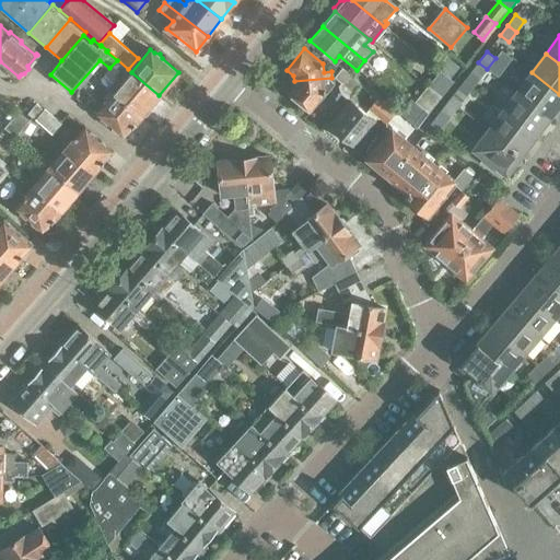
[(439,71),(441,72),(451,80),(461,67),(448,58),(439,71)]
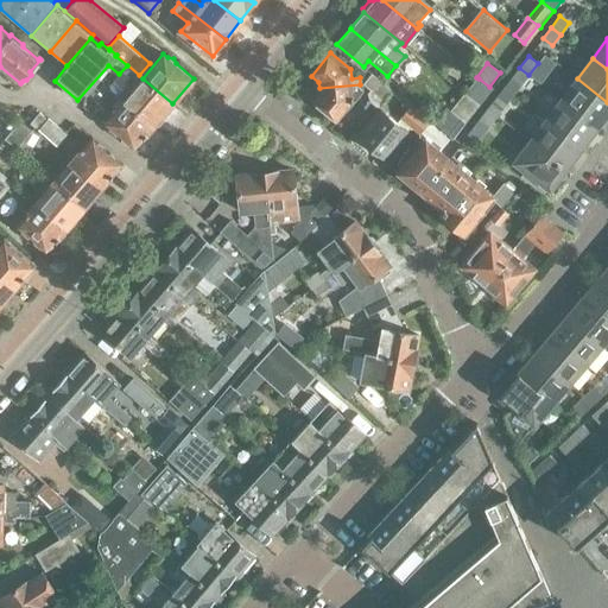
[(519,68),(511,78),(520,86),(529,75),(519,68)]
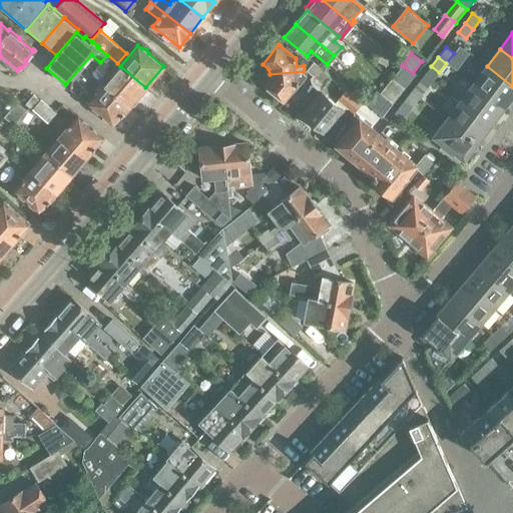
[(145,87),(120,66),(111,58),(108,62),(110,64),(107,68),(109,70),(100,80),(104,84),(129,105),(145,87)]
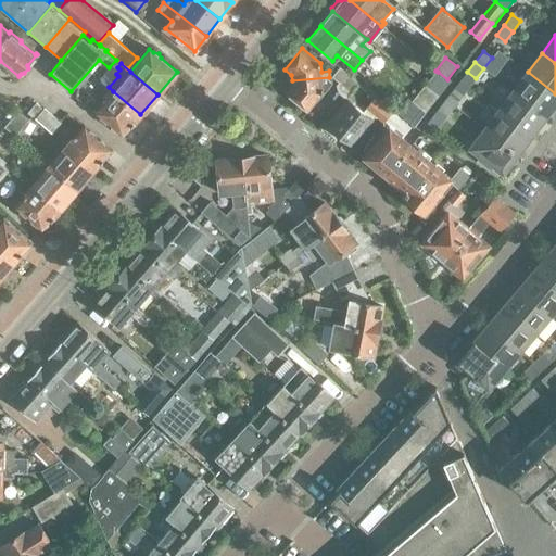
[(343,85),(350,77),(338,67),(331,76),(339,81),(343,85)]
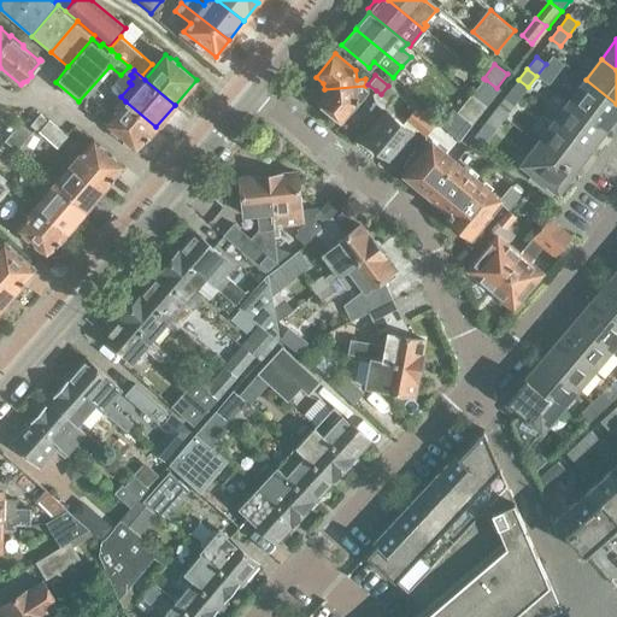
[(497,88),(486,80),(472,94),(471,97),(485,107),(499,90),(497,88)]
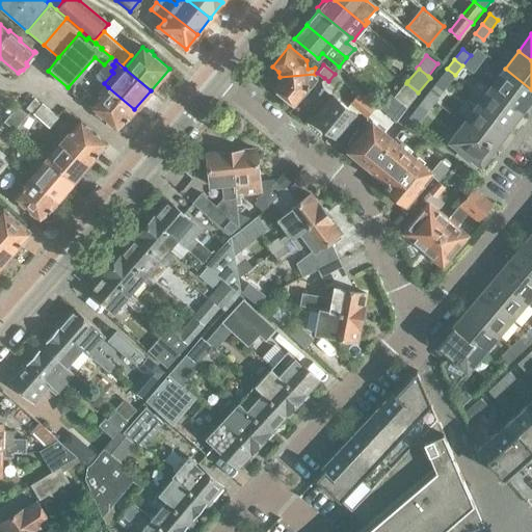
[(531,89),(505,69),(491,87),(523,110),(531,98),(531,89)]
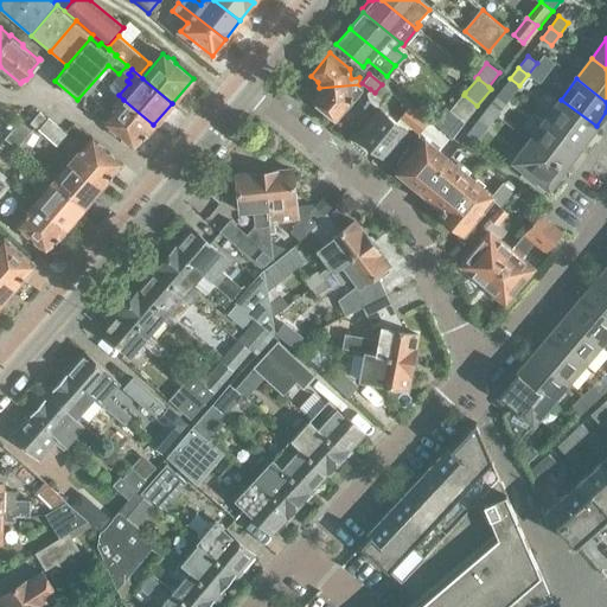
[(103,82),(93,94),(101,101),(112,89),(103,82)]
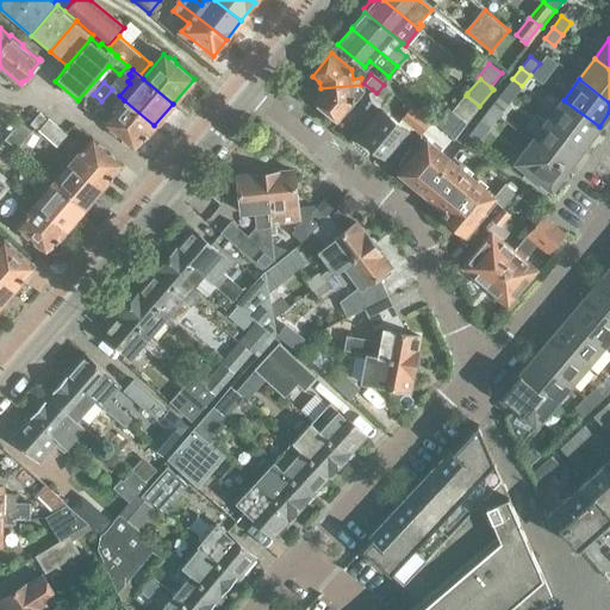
[(361,85),(321,88),(321,93),(315,101),(338,120),(362,91),(361,85)]
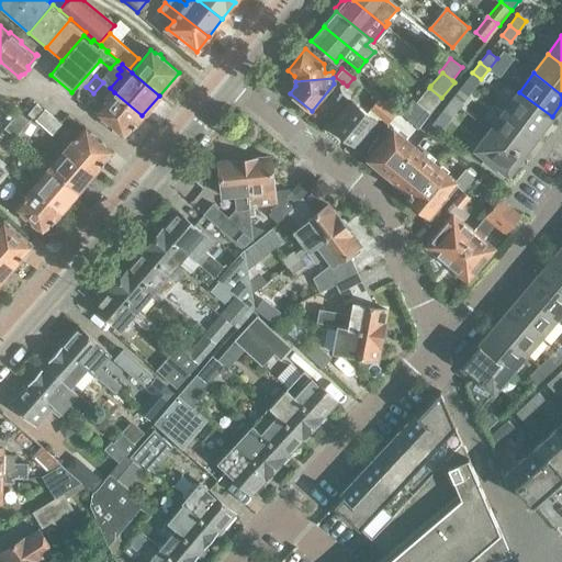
[(349,99),(355,92),(361,85),(353,78),(347,86),(343,82),(340,86),(341,92),(349,99)]
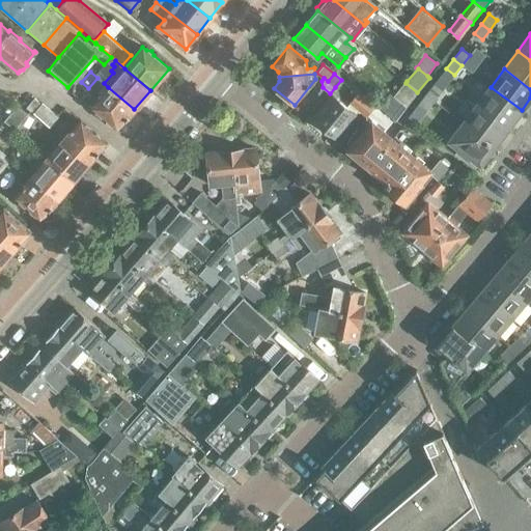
[(417,93),(406,84),(398,93),(410,103),(417,93)]
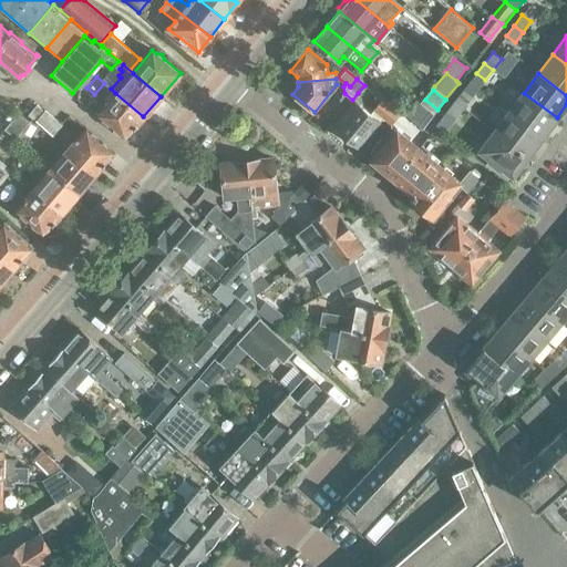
[(455,101),(464,107),(472,96),(463,90),(455,101)]
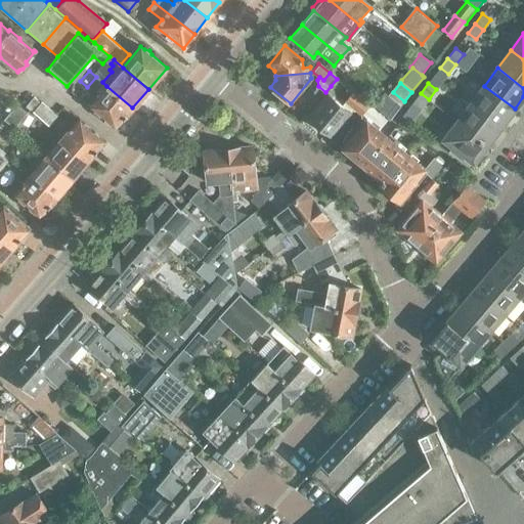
[(132,107),(106,86),(90,105),(115,127),(123,118),(124,118),(132,107)]
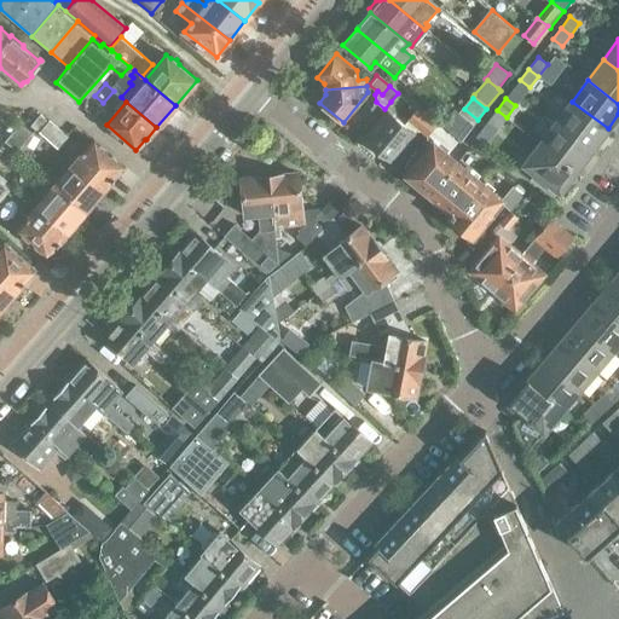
[(572,102),(556,122),(593,149),(608,128),(572,102)]
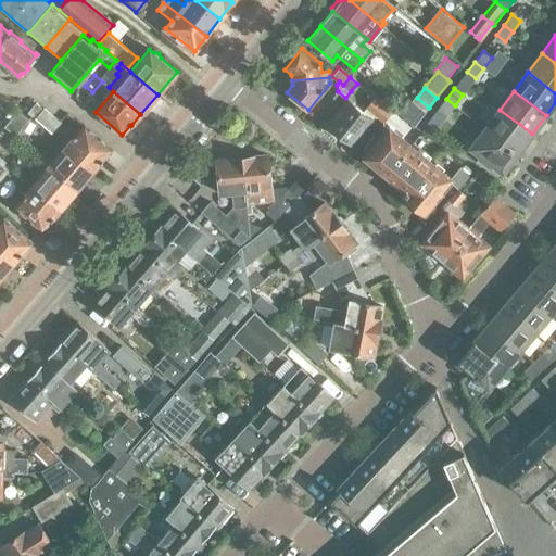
[(384,123),(391,114),(393,113),(375,98),(366,109),(373,114),(384,123)]
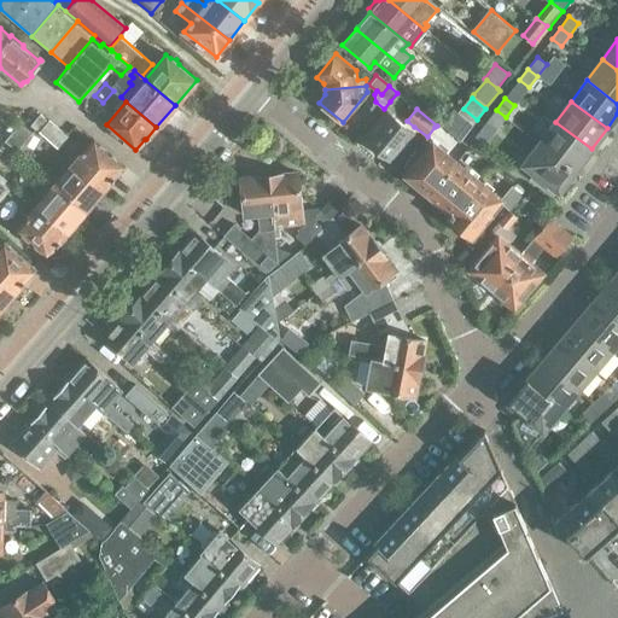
[(473,124),(460,114),(455,110),(442,126),(461,140),(473,124)]
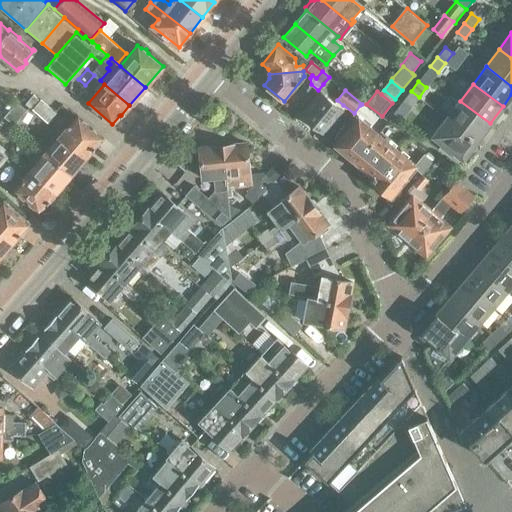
[(411,91),(403,100),(411,106),(419,97),(411,91)]
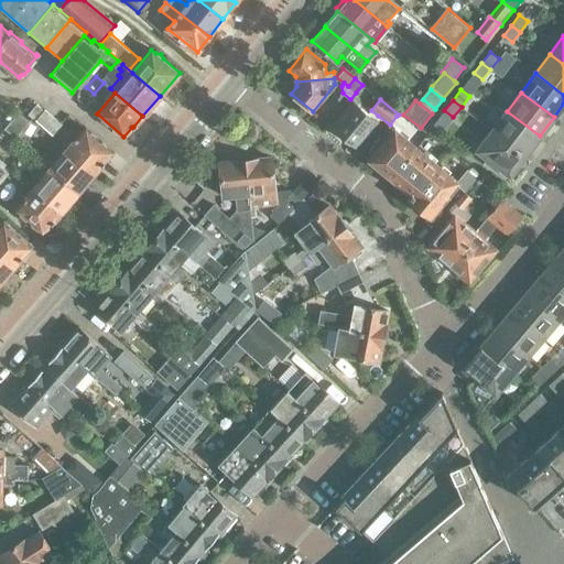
[(333,127),(332,128),(356,148),(357,147),(356,145),(365,134),(366,136),(377,121),(355,102),(334,127),(333,127)]
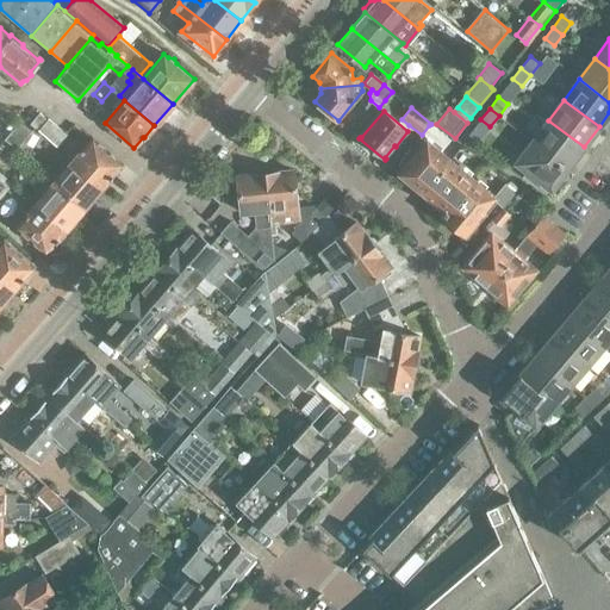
[(29,123),(31,125),(56,145),(66,134),(47,118),(45,119),(38,112),(29,123)]
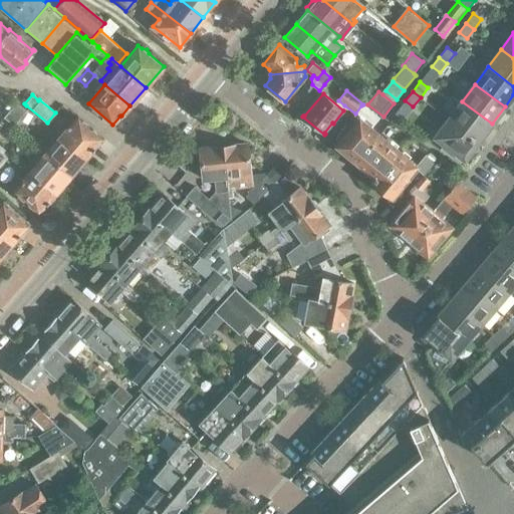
[(17,101),(13,105),(4,116),(14,125),(27,109),(17,101)]
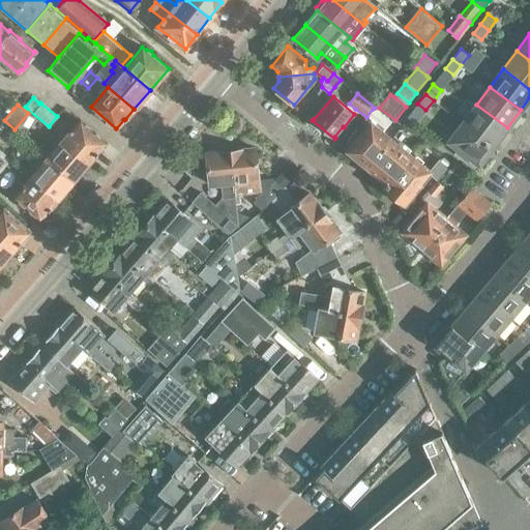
[(494,146),(507,127),(476,105),(463,122),(494,146)]
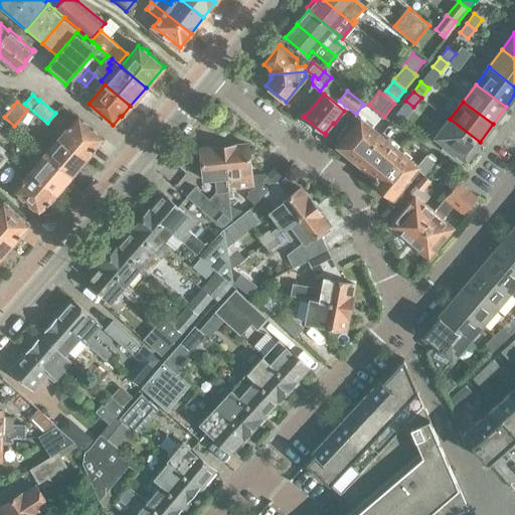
[(78,117),(62,135),(88,157),(96,147),(103,138),(78,117)]
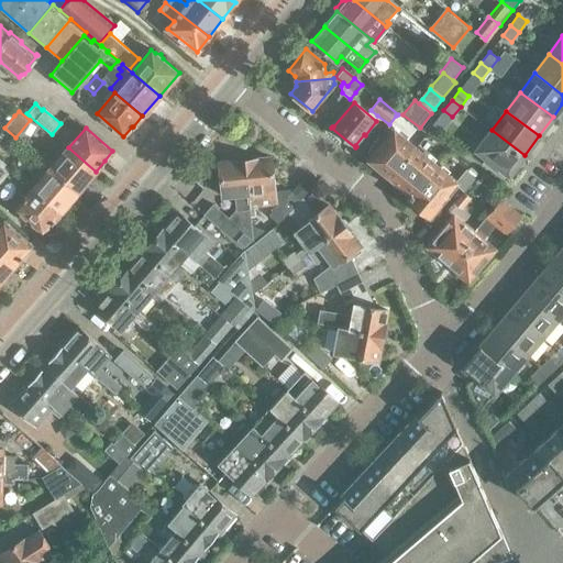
[(374,154),(370,159),(393,178),(416,150),(394,131),(393,132),(388,128),(368,151),(374,154)]
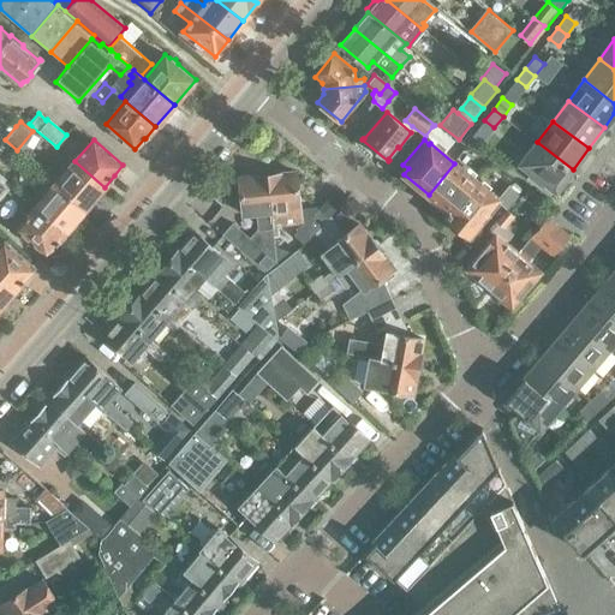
[(537,142),(520,163),(556,191),(573,169),(537,142)]
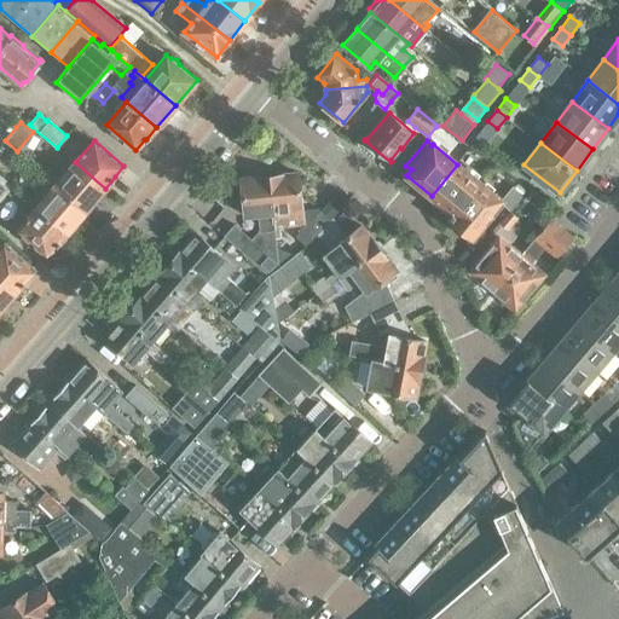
[(86,210),(105,189),(75,162),(56,185),(86,210)]
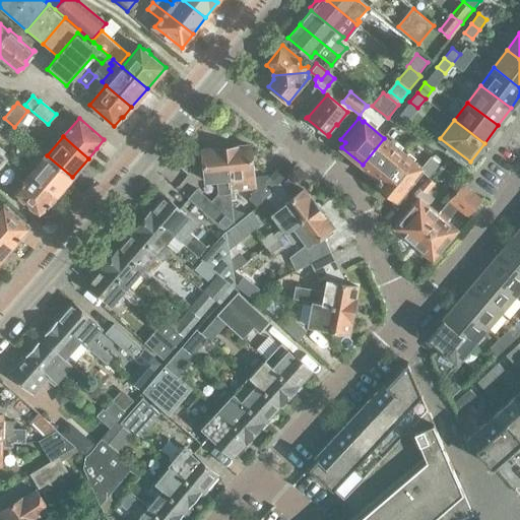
[(403,153),(384,138),(363,165),(379,178),(377,180),(379,181),(377,184),(377,185),(403,153)]
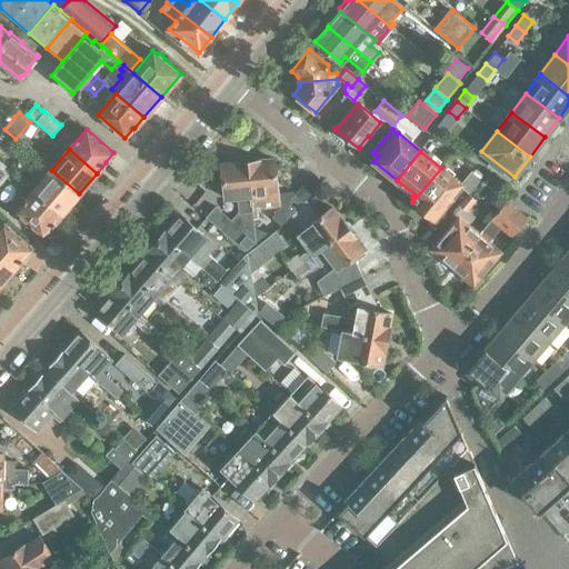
[(295,191),(277,192),(273,159),(248,161),(251,209),(276,206),(277,211),(272,217),(280,226),(306,201),(297,192),(296,192),(295,191)]
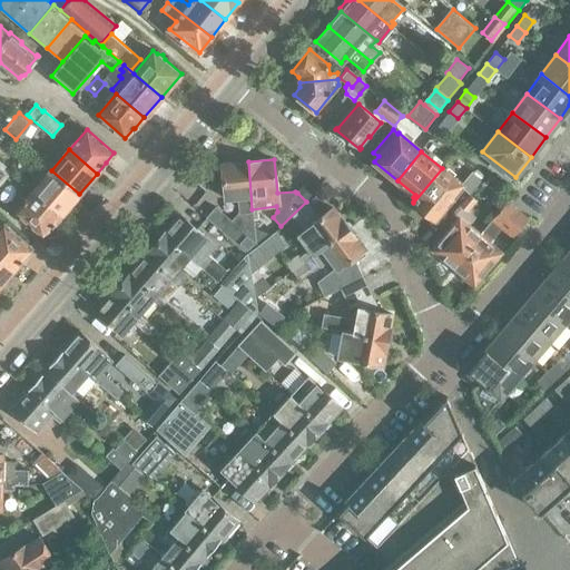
[(0,186),(13,172),(0,160),(0,186)]
